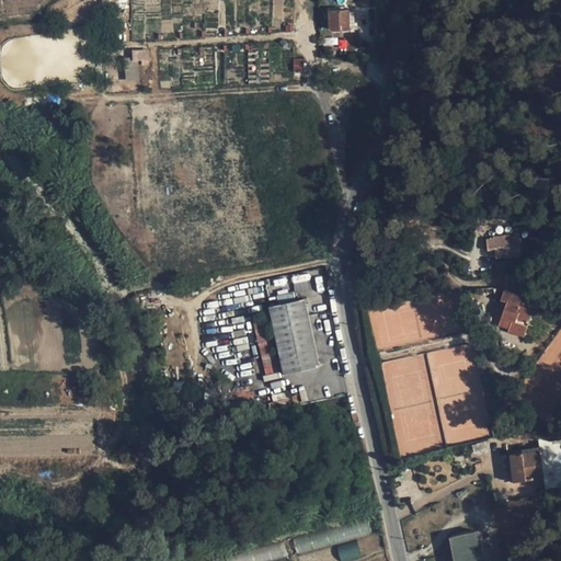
[(350,11),(331,11),(331,27),(332,30),(334,31),(350,30),(350,11)]
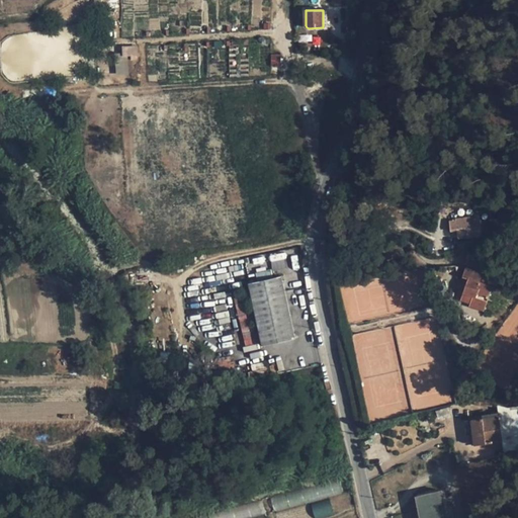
[(115,75),(128,74),(128,60),(138,60),(137,46),(121,46),(121,55),(115,55),(115,75)]
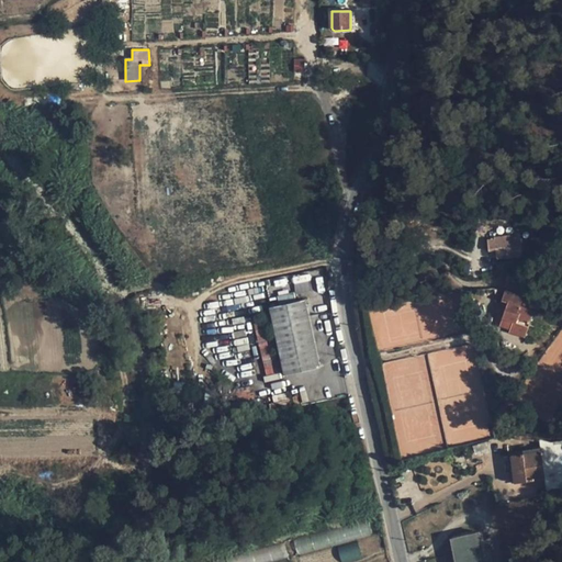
[(508,258),(521,257),(519,236),(495,239),(496,251),(507,251),(508,258)]
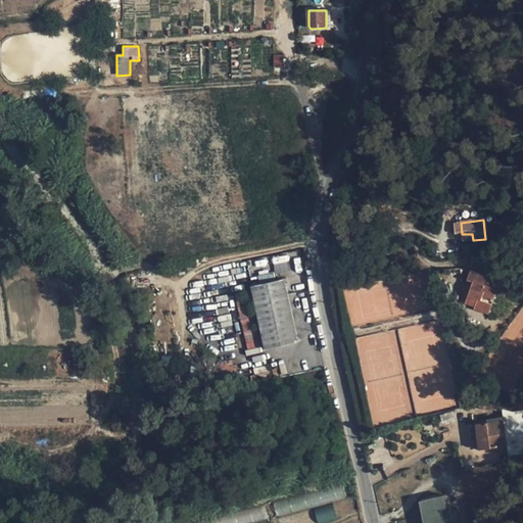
[(285,280),(252,286),(266,349),(298,342),(285,280)]
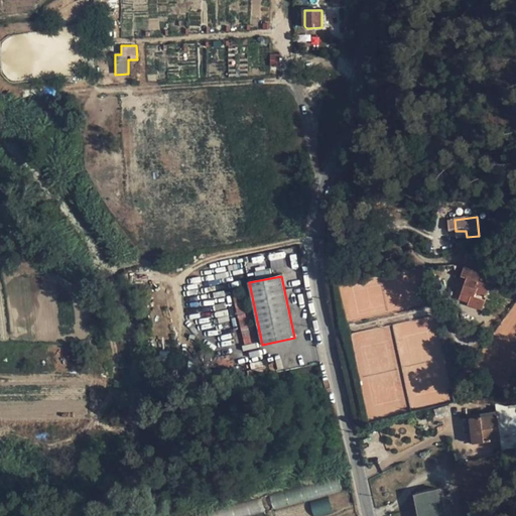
[(460,276),(459,280),(465,283),(460,298),(469,302),(468,304),(483,309),(491,287),(460,276)]
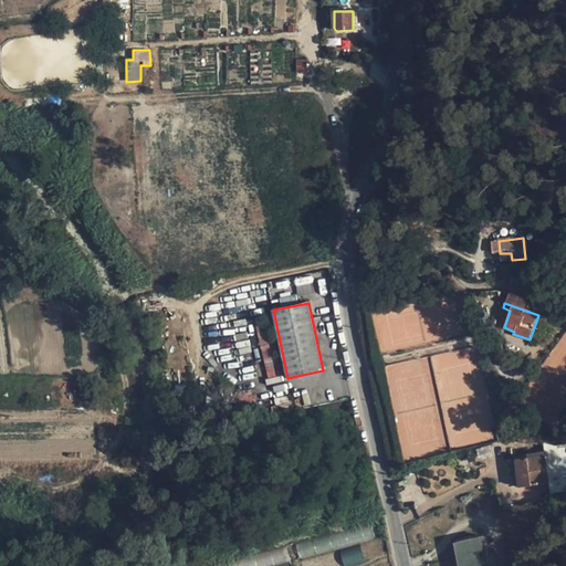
[(258,334),(261,349),(269,348),(265,332),(258,334)]
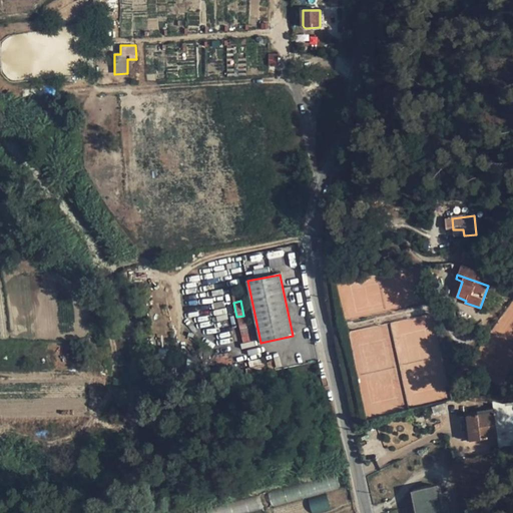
[(512,346),(512,301),(491,330),(512,346)]
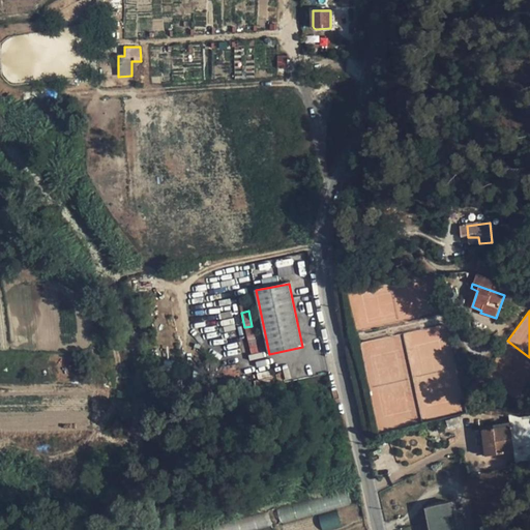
[(165,389),(182,389),(182,378),(165,378),(165,389)]
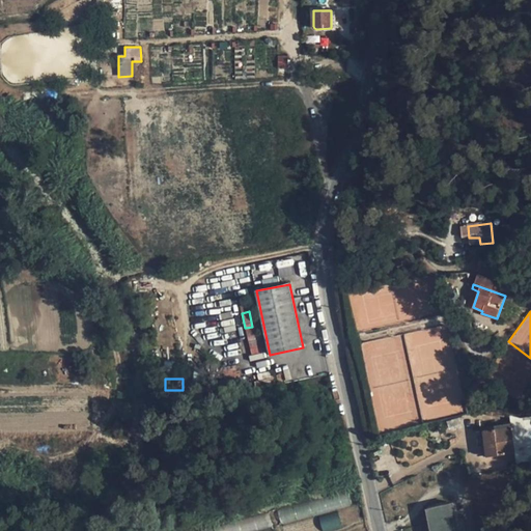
[(511,427),(483,431),(487,456),(514,453),(528,452),(526,437),(512,438),(511,427)]
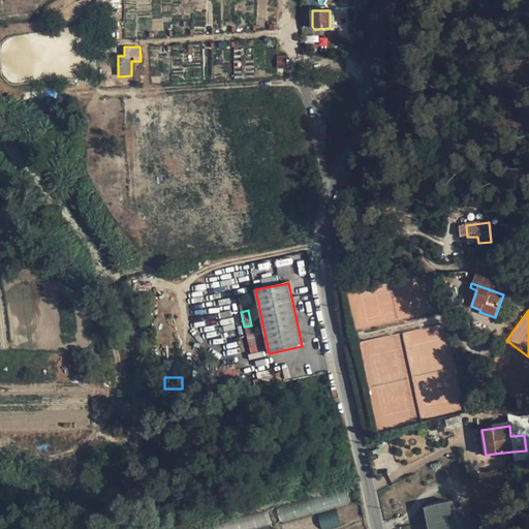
[(455,522),(450,502),(426,507),(430,528),(456,528),(461,528),(459,522),(455,522)]
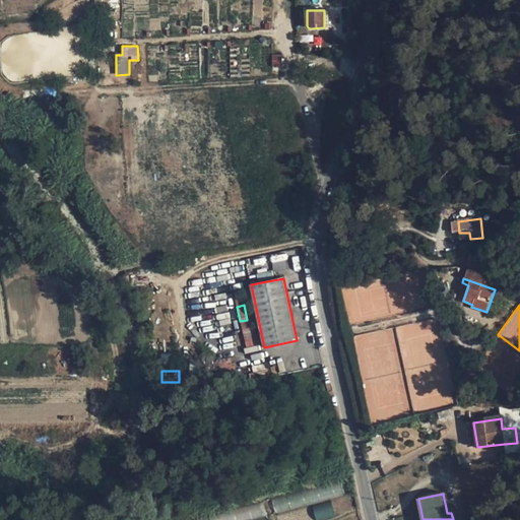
[(330,502),(313,506),(315,519),(320,519),(334,517),(330,502)]
